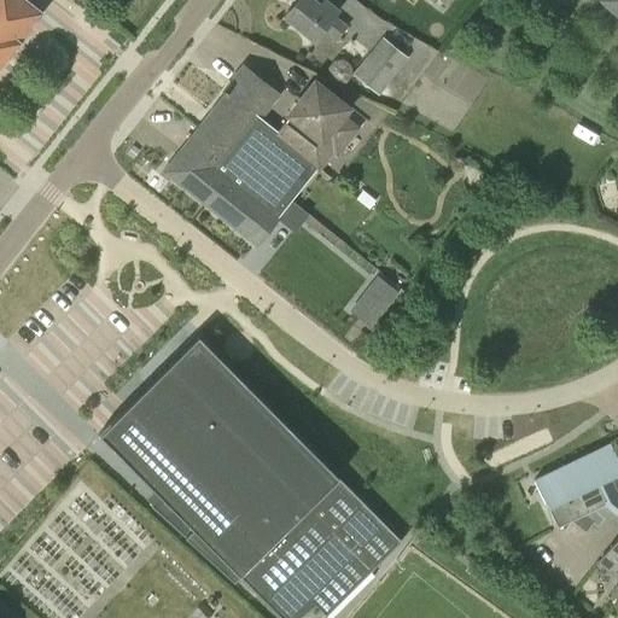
[(0,0),(0,64),(17,42),(16,41),(39,12),(22,0),(0,0)]
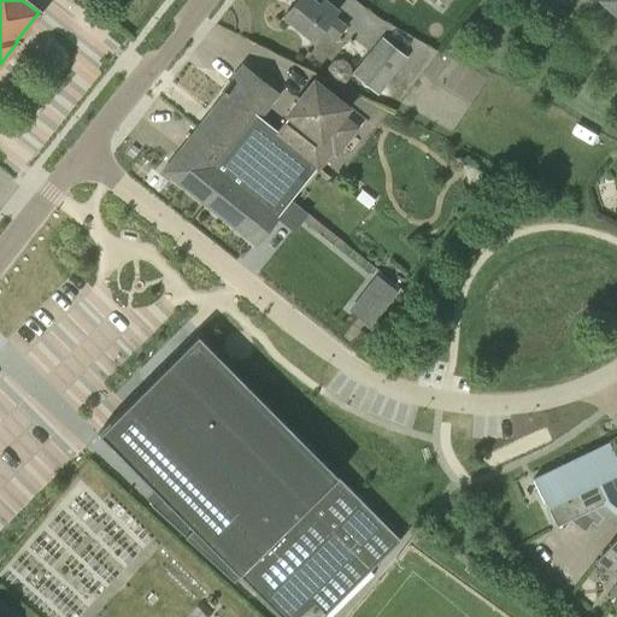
[(319,0),(317,4),(313,0),(293,0),(281,15),(313,41),(322,30),(334,40),(346,25),(334,15),(338,11),(323,0),(319,0)]
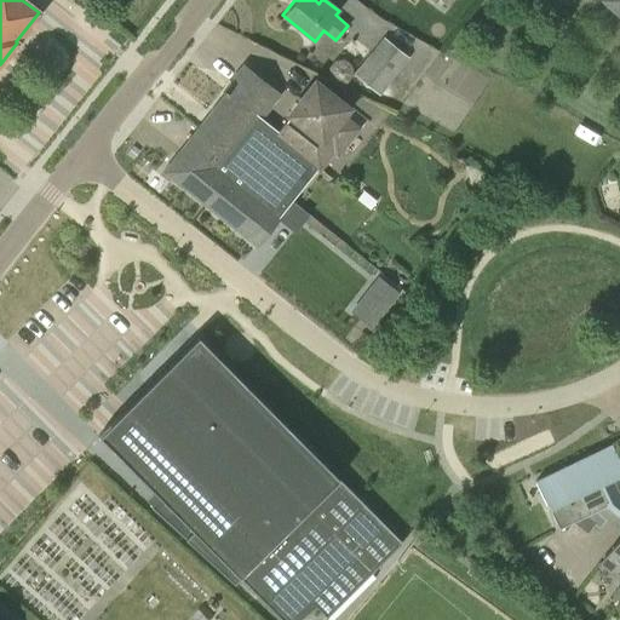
[(619,0),(604,0),(619,15),(619,0)]
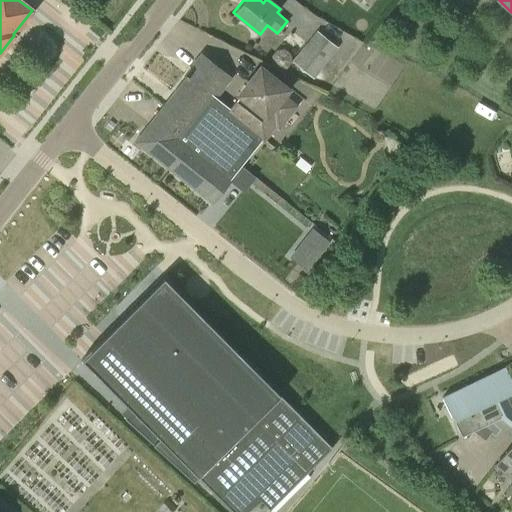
[(313,78),(338,47),(317,31),(292,61),(313,78)]
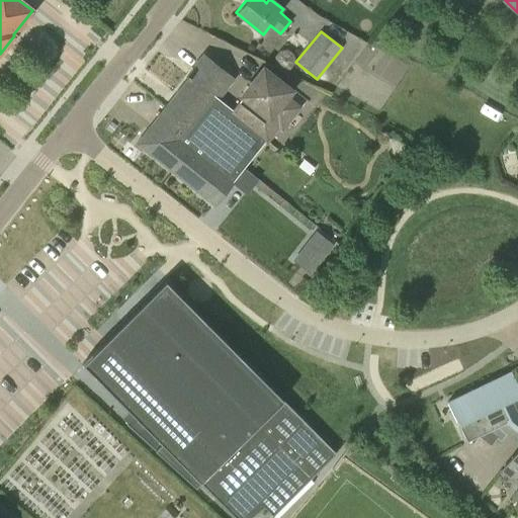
[(269,141),(231,110),(216,98),(232,79),(202,57),(187,76),(189,78),(138,143),(213,203),(263,142),(266,144),(269,141)]
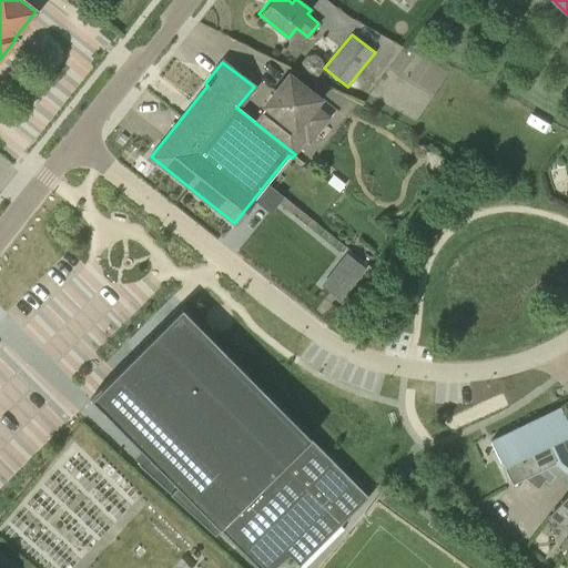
[(253,121),(295,154),(305,141),(308,143),(330,117),(316,107),(323,99),(287,71),(260,105),(263,109),(253,121)]
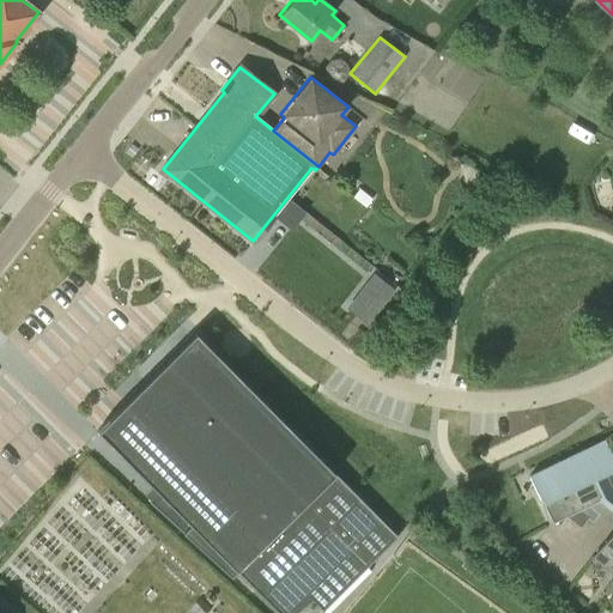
[(376,314),(387,302),(364,284),(354,297),(376,314)]
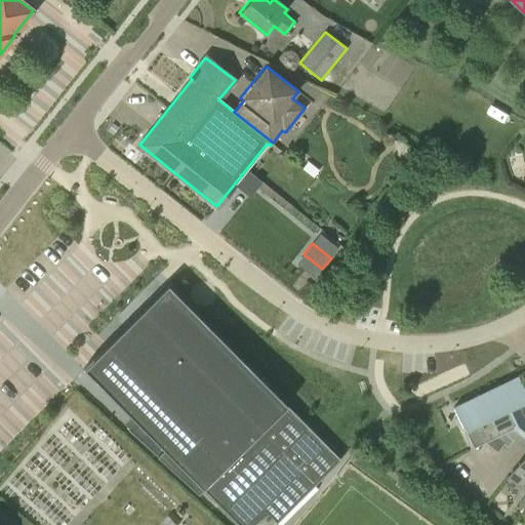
[(237,524),(253,524),(268,514),(315,476),(319,480),(339,458),(167,285),(83,369),(135,421),(128,430),(198,493),(202,488),(237,524)]
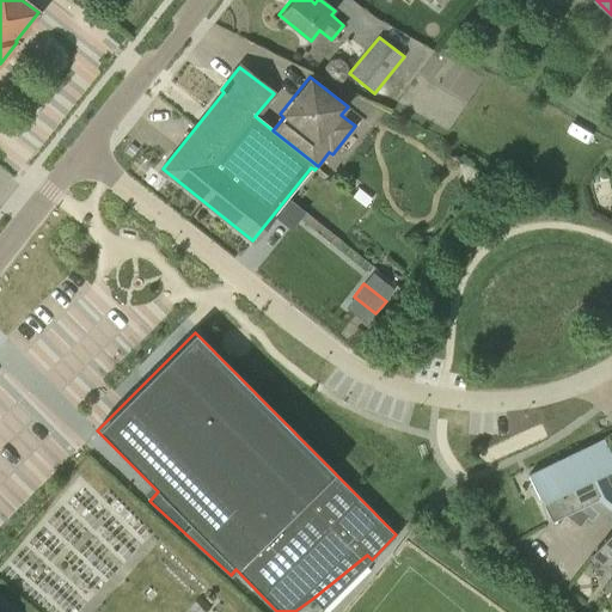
[(598,512),(587,503),(601,496),(592,476),(611,466),(611,457),(603,438),(527,473),(550,520),(576,508),(591,520),(598,512)]
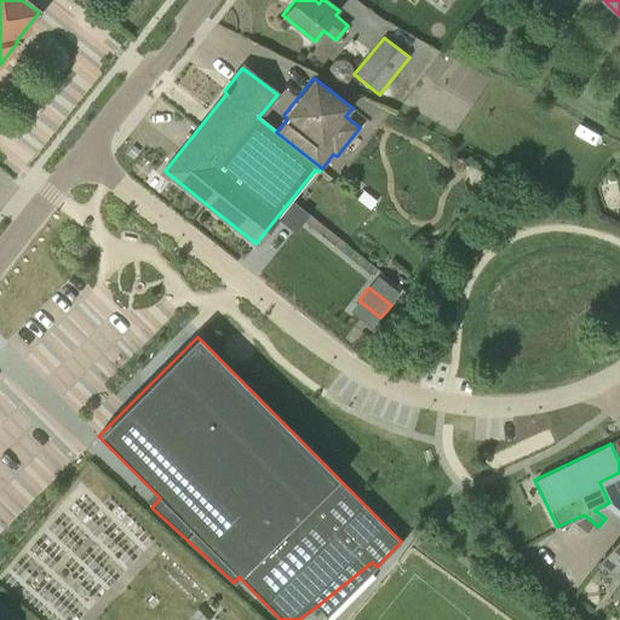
[(619,602),(619,601),(619,537),(600,562),(619,579),(619,584),(610,596),(619,602)]
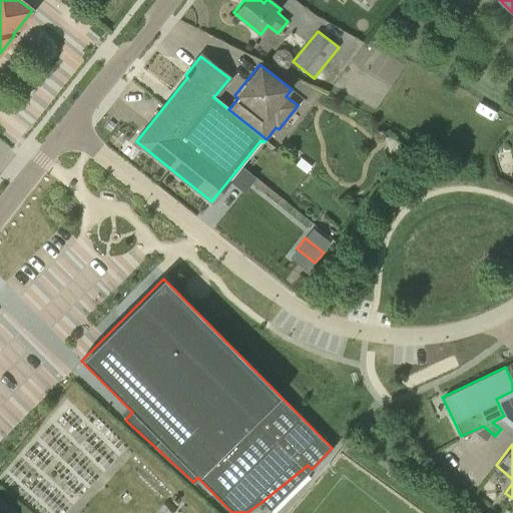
All buildings are outlined.
